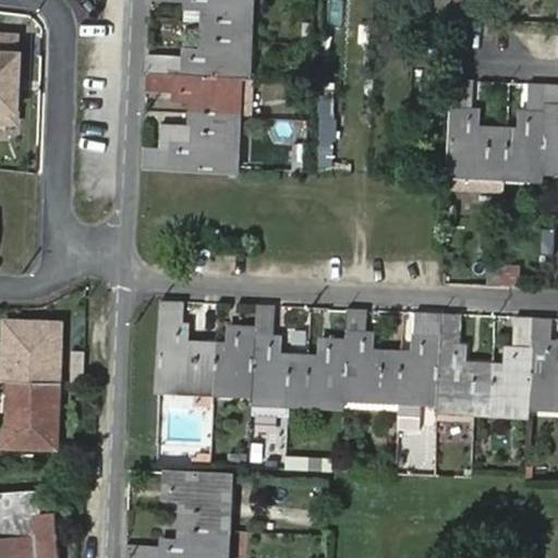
[(184,0),(183,20),(202,21),(202,0),(184,0)]
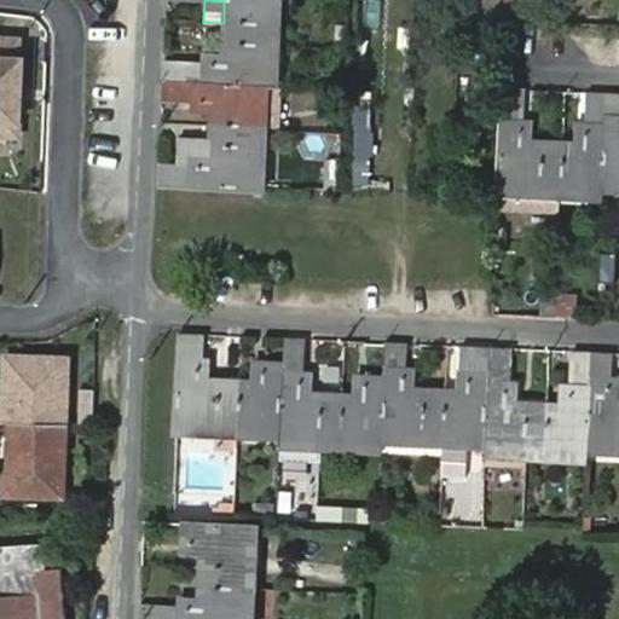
[(224,0),(224,23),(242,23),(241,32),(252,32),(250,41),(272,41),(275,0),(224,0)]
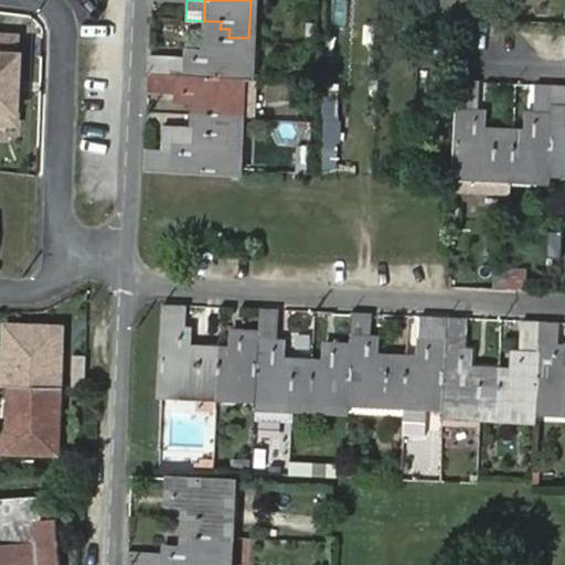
[(221,21),(204,21),(203,46),(202,59),(184,57),(183,74),(184,74),(241,76),(243,76),(247,76),(248,38),(228,38),(230,29),(220,29),(221,21)]
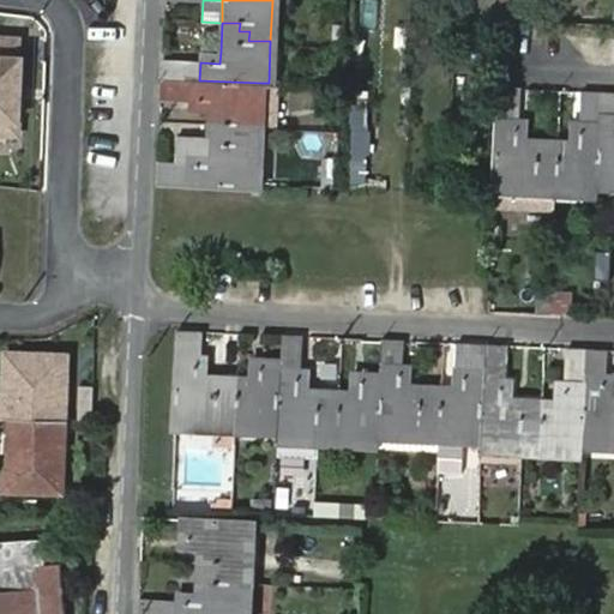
[(0,136),(19,138),(23,96),(12,95),(14,60),(20,61),(20,46),(16,46),(16,34),(4,34),(2,41),(0,41),(0,136)]
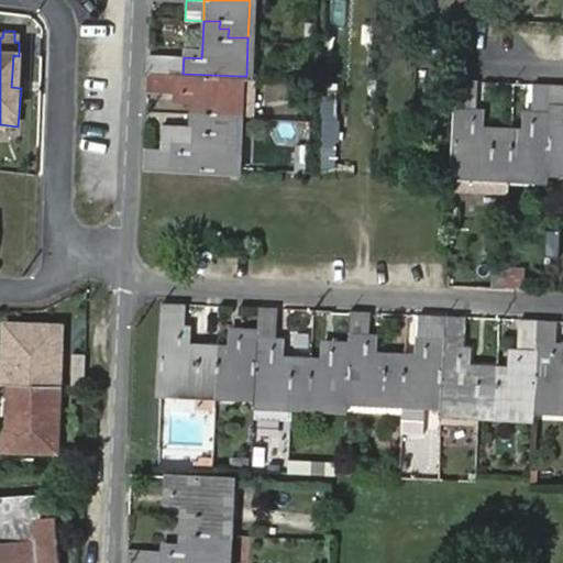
[(201,58),(202,46),(184,45),(184,57),(201,58)]
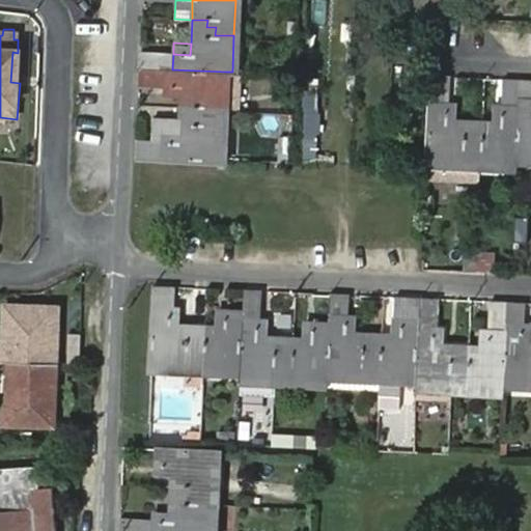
[(172,70),(141,67),(140,84),(166,86),(183,86),(182,96),(180,106),(226,108),(228,72),(226,72),(173,70),(172,70)]
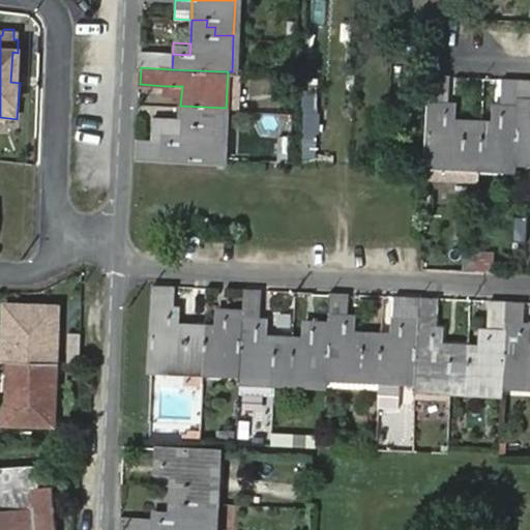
[(226,108),(239,109),(240,72),(232,71),(228,71),(226,108)]
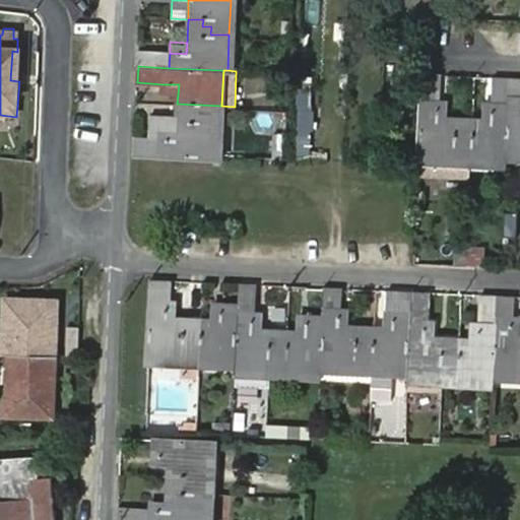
[(443,74),(424,73),(420,155),(471,159),(472,117),(448,115),(441,115),(442,98),(443,74)]
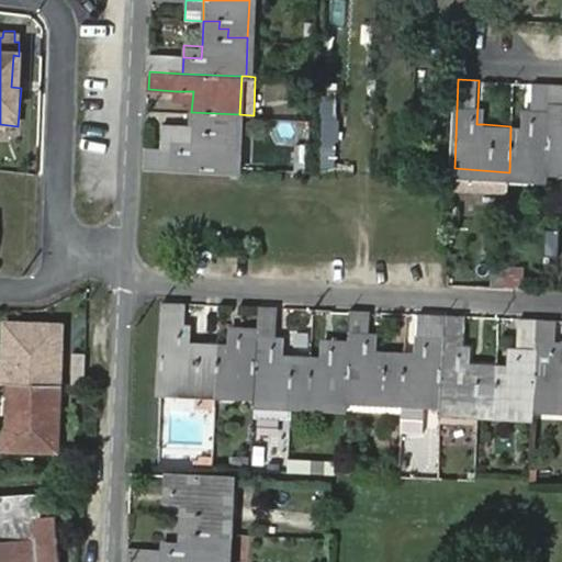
[(552,83),(534,82),(531,109),(531,126),(523,126),(510,126),(509,172),(549,175),(549,165),(552,83)]
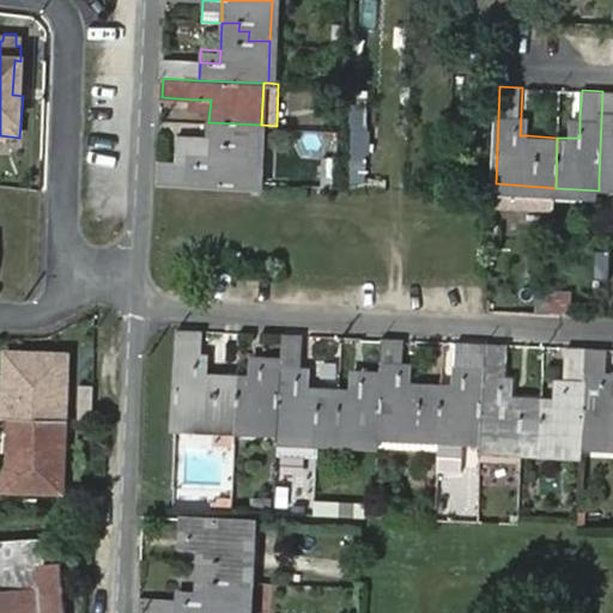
[(612,91),(602,91),(599,180),(612,180),(612,91)]
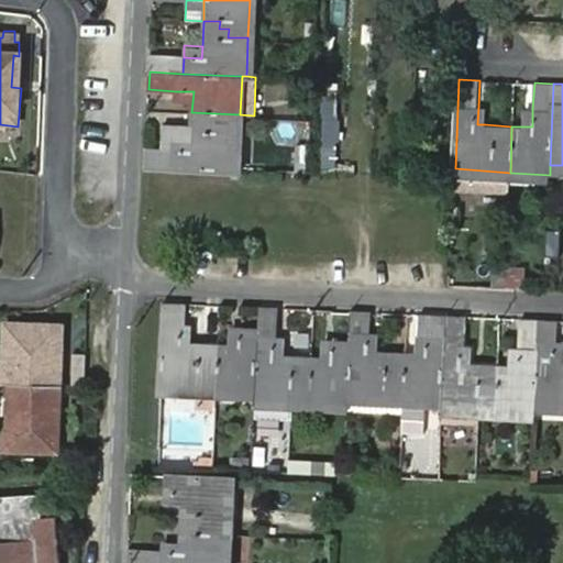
[(194,91),(176,91),(176,101),(192,102),(194,91)]
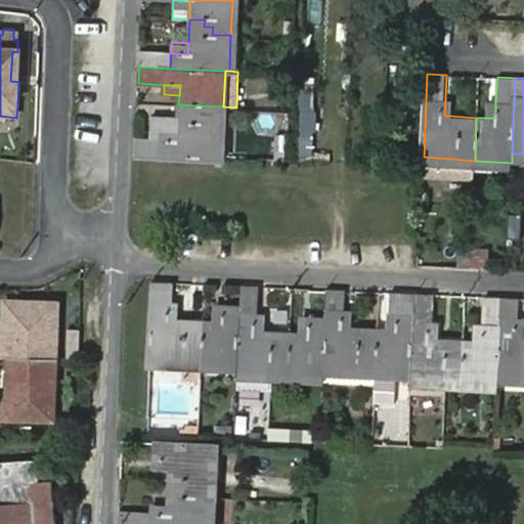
[(452,99),(445,98),(444,116),(451,116),(452,99)]
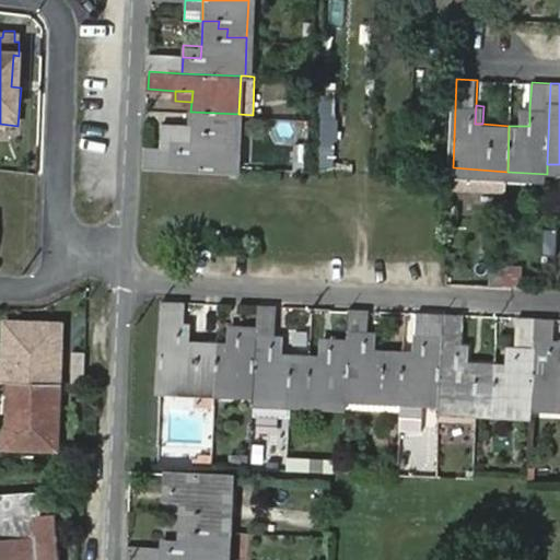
[(522,107),(521,126),(529,126),(529,108),(522,107)]
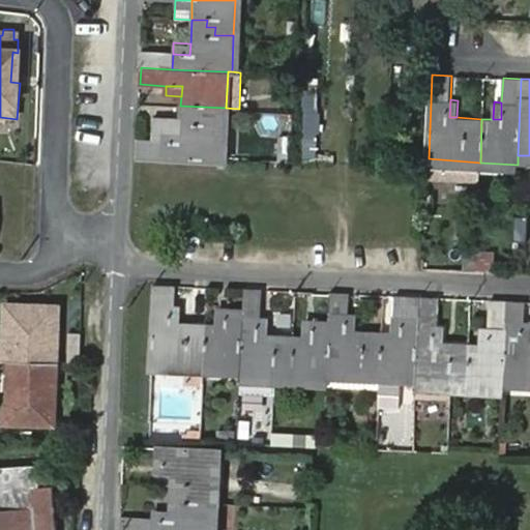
[(152,138),(137,137),(136,156),(224,160),(226,108),(180,106),(180,116),(153,115),(152,138)]
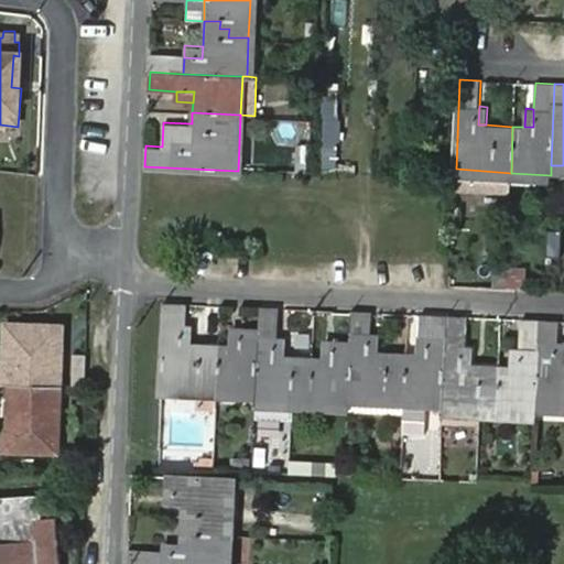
[(322,125),(320,173),(335,174),(338,126),(322,125)]
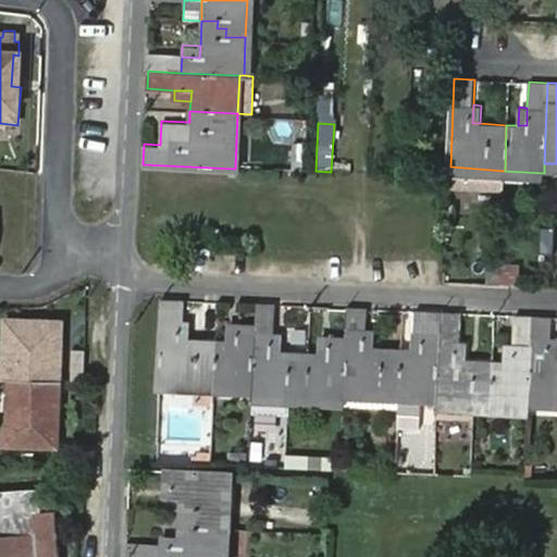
[(544,173),(543,188),(556,188),(556,163),(544,163),(544,173)]
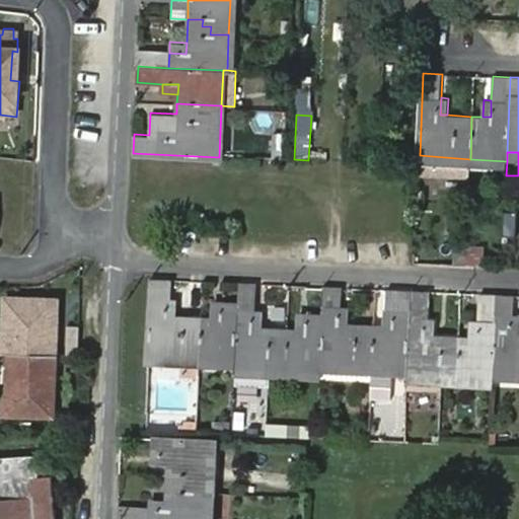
[(469,173),(470,159),(420,155),(419,165),(419,170),(469,173)]
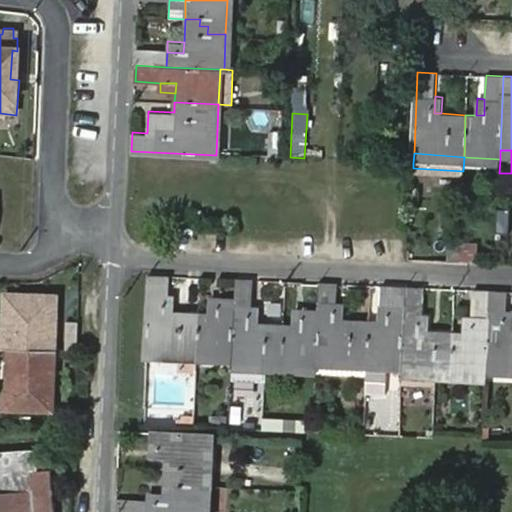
[(412,191),(411,211),(419,212),(420,192),(412,191)]
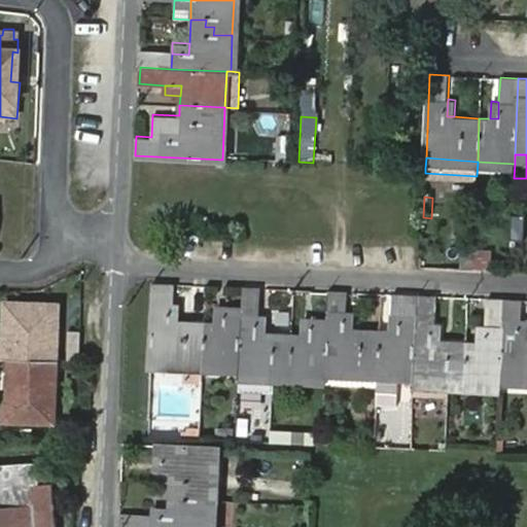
[(420,267),(471,269),(472,240),(422,237),(420,267)]
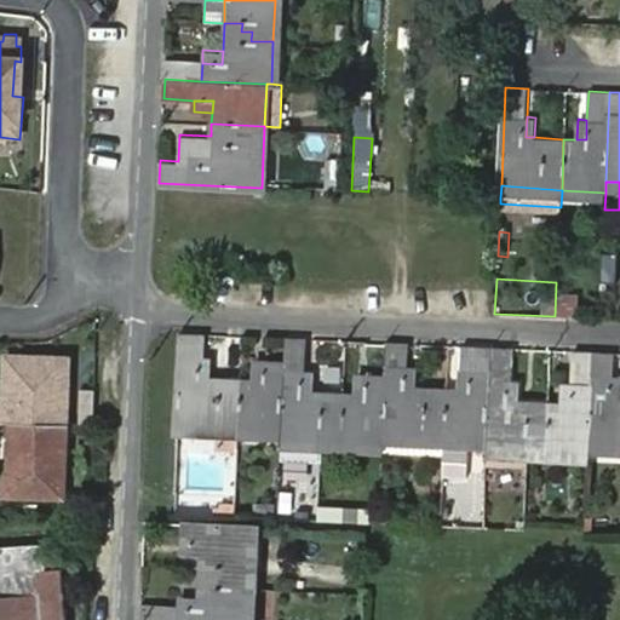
[(205,334),(181,333),(176,425),(235,429),(237,378),(212,375),(204,375),(204,356),(205,334)]
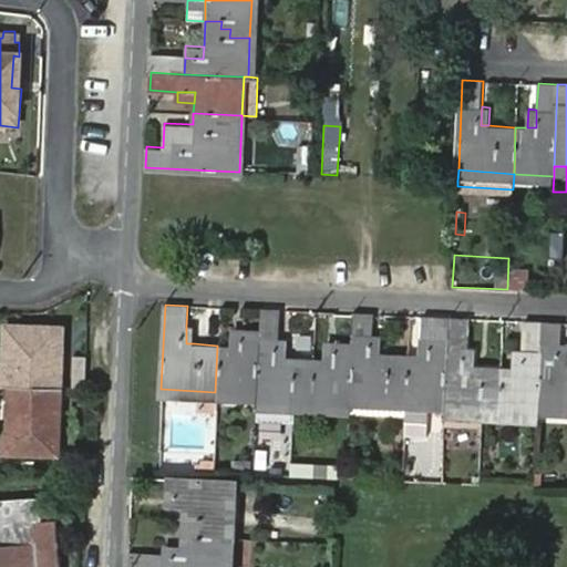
[(261,309),(261,339),(258,394),(258,402),(295,403),(296,385),(302,387),(303,378),(312,378),(315,358),(287,356),(279,356),(279,340),(282,309),(261,309)]
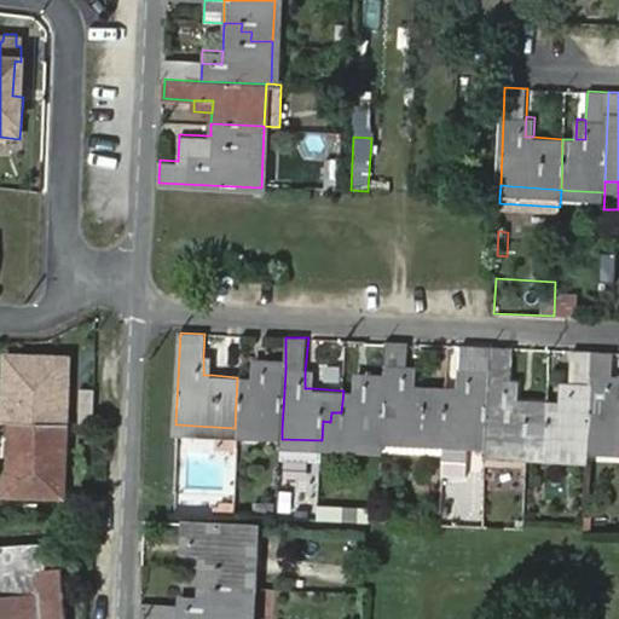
[(387,342),(386,374),(383,437),(440,439),(444,387),(417,386),(408,385),(408,364),(409,343),(387,342)]
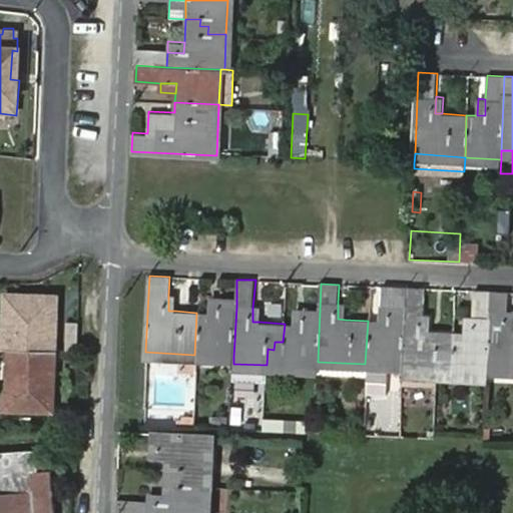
[(407,288),(381,287),(380,304),(386,305),(385,321),(378,321),(368,321),(365,364),(402,365),(407,288)]
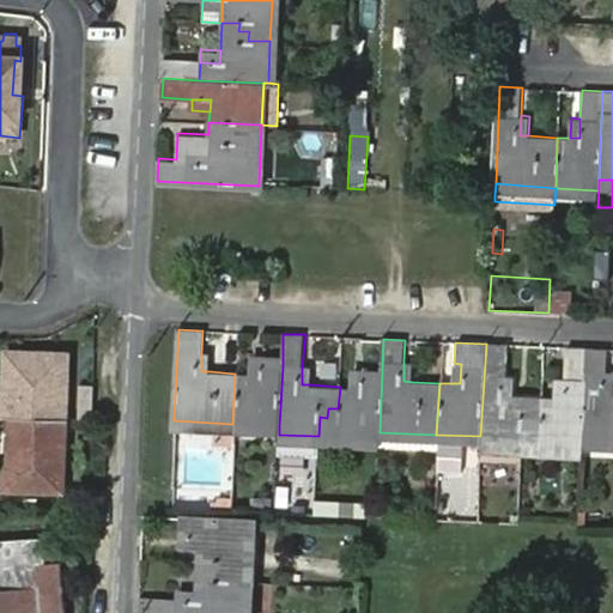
[(481,442),(481,454),(521,456),(521,445),(523,428),(532,428),(532,417),(539,417),(540,396),(513,394),(505,395),(505,375),(505,345),(486,344),(480,436),(481,442)]
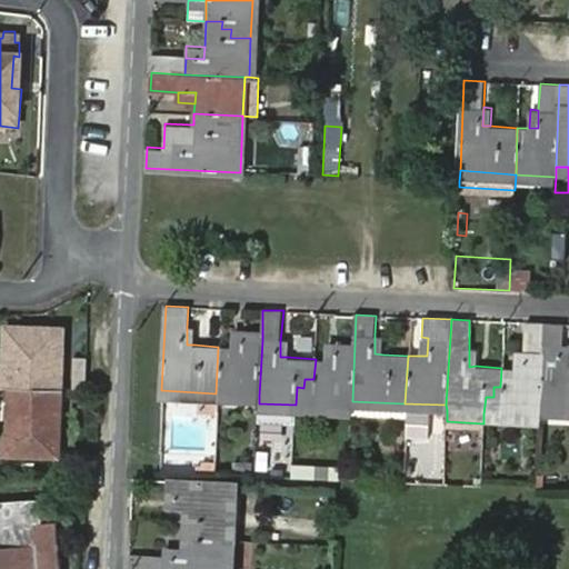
[(515,369),(501,368),(500,387),(493,387),(493,397),(486,397),(483,413),(540,416),(540,408),(542,351),(543,343),(543,323),(523,322),(522,351),(522,369),(515,369)]
